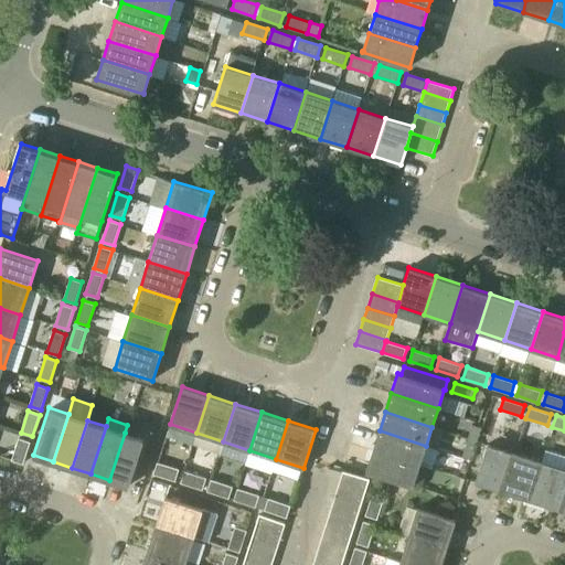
[(468,439),(477,441),(481,427),(472,425),(468,439)]
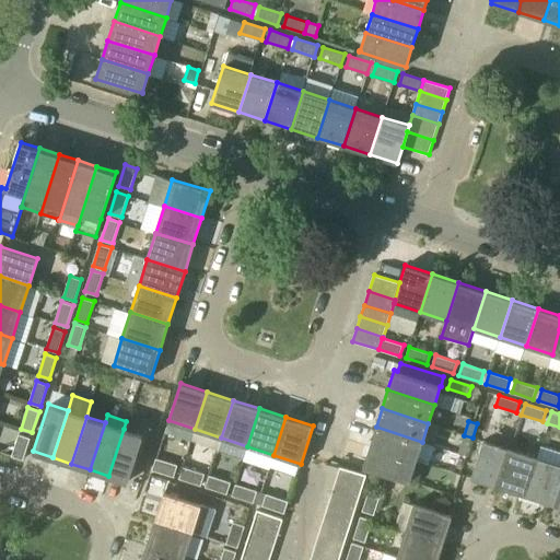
[(416,461),(422,442),(376,427),(370,446),(416,461)]
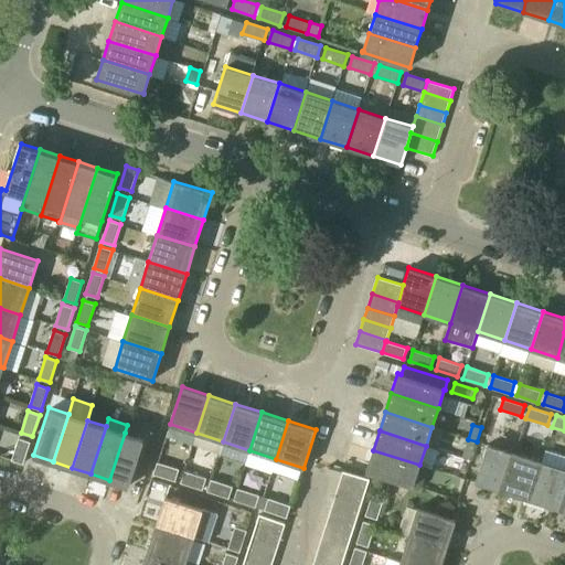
[(125,433),(109,480),(129,486),(145,439),(125,433)]
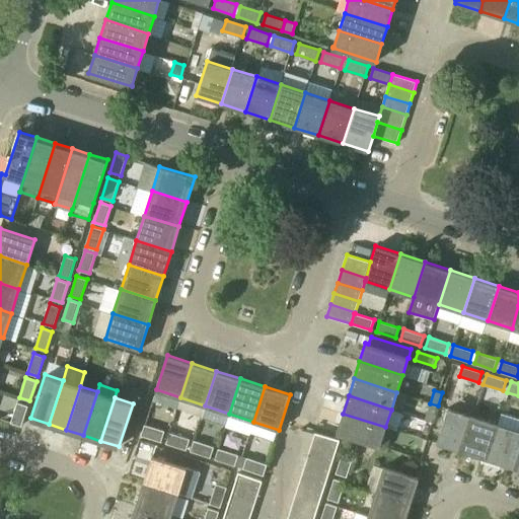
[(17,402),(11,422),(21,426),(27,405),(17,402)]
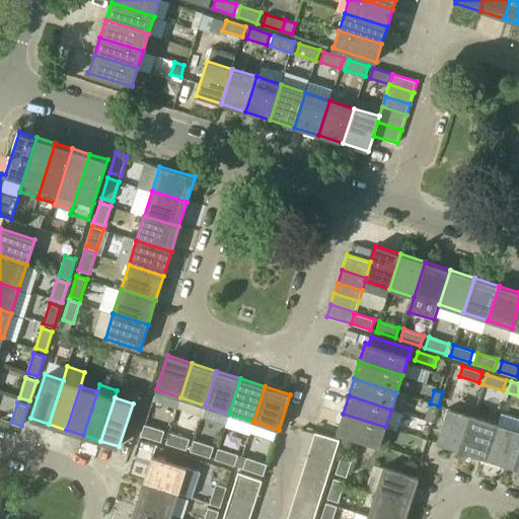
[(433,422),(438,405),(430,403),(425,420),(433,422)]
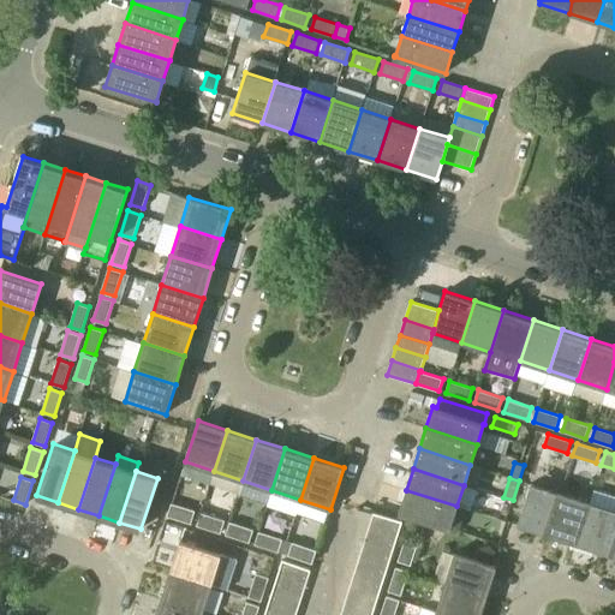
[(548,535),(561,494),(531,483),(518,525),(548,535)]
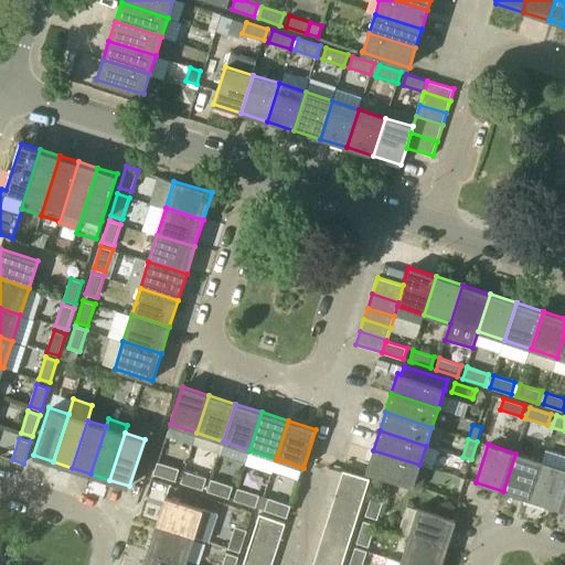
[(414,483),(419,465),(373,450),(366,469),(414,484),(414,483)]
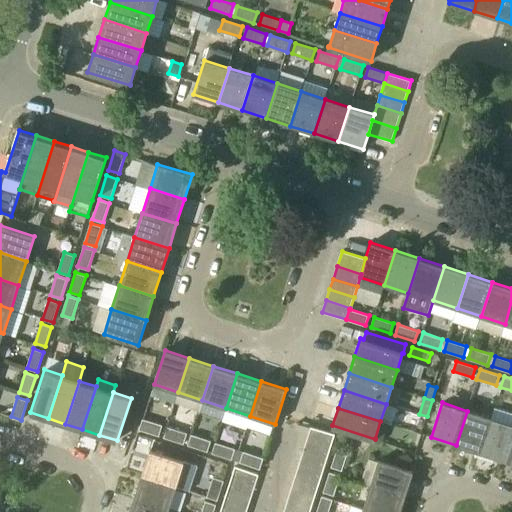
[(511,420),(511,412),(496,408),(494,415),(511,420)]
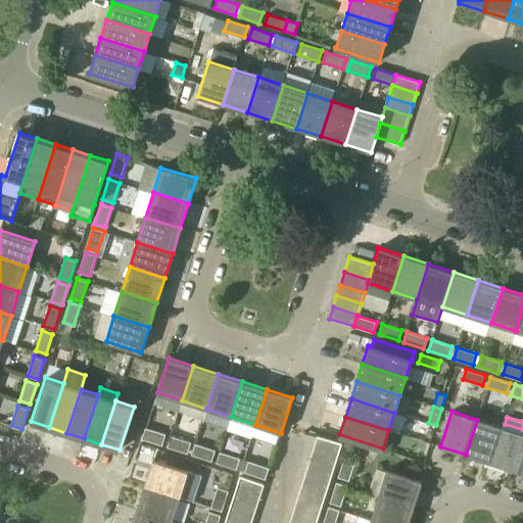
[(477,420),(466,455),(490,463),(503,427),(477,420)]
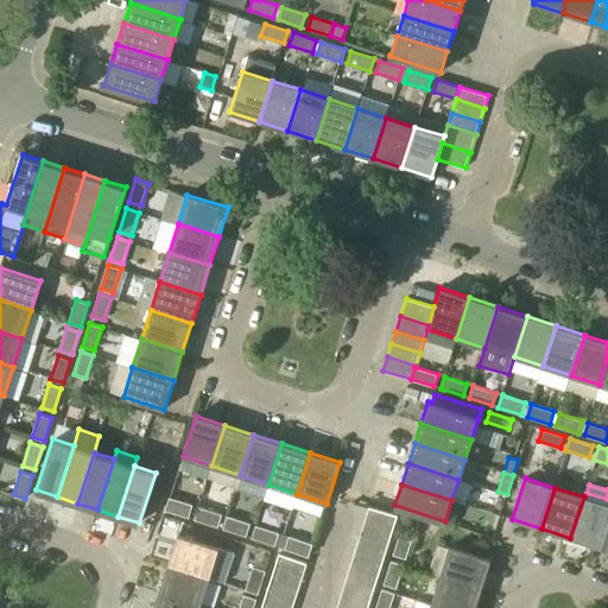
[(169,496),(165,510),(189,517),(192,505),(169,496)]
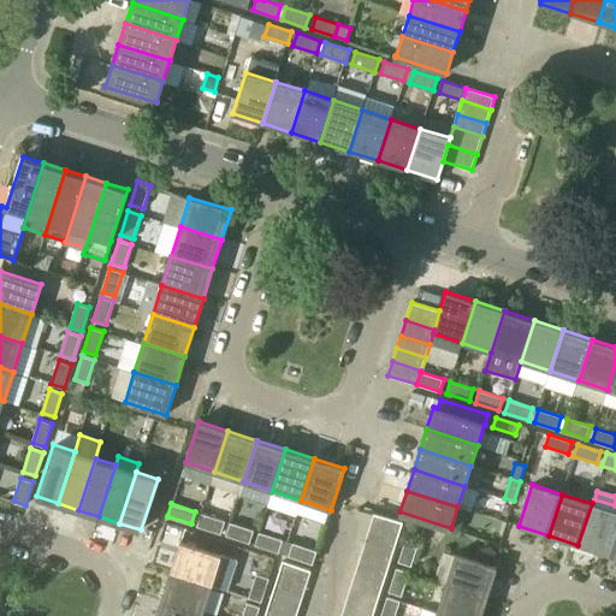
[(615,510),(592,503),(578,545),(608,554),(615,526),(615,510)]
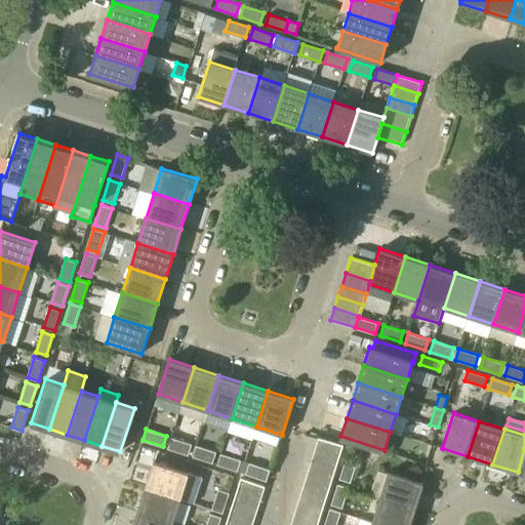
[(171,438),(168,448),(189,454),(192,444),(171,438)]
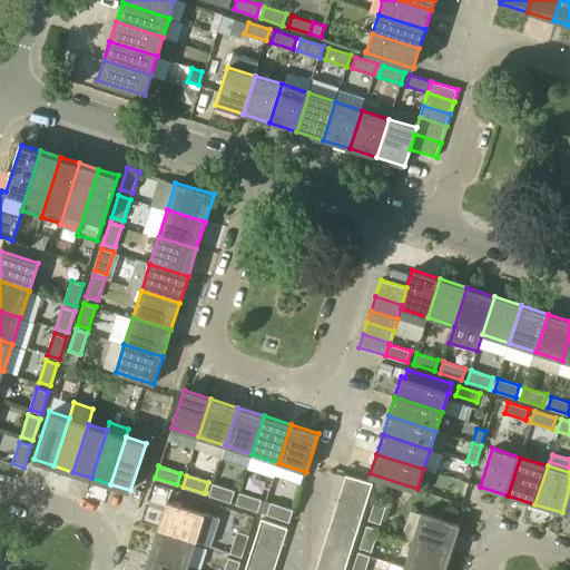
[(346,475),(346,477),(342,489),(369,498),(373,483),(346,475)]
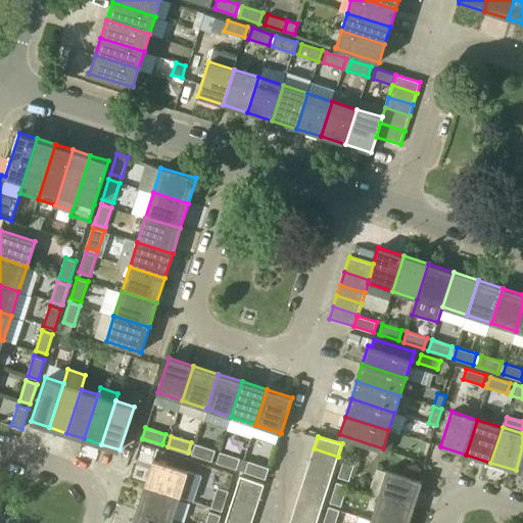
[(195,443),(192,455),(211,461),(216,450),(195,443)]
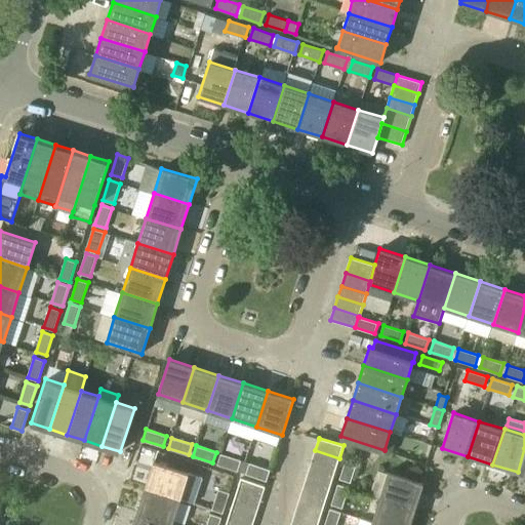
[(355,458),(357,451),(350,449),(347,456),(355,458)]
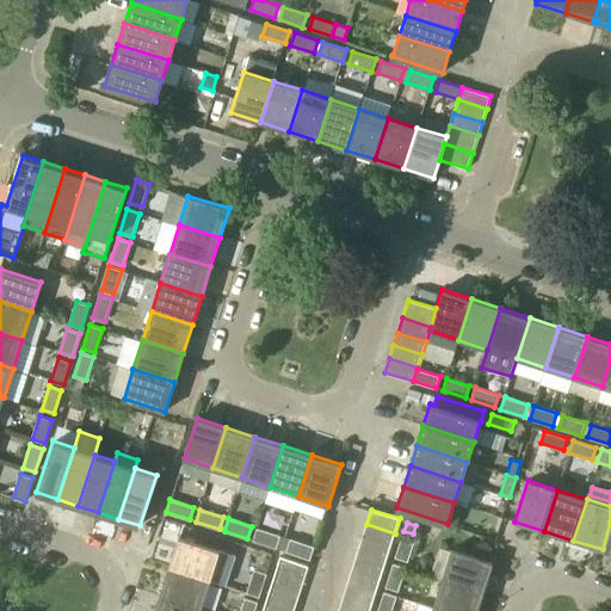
[(395,534),(366,524),(362,539),(390,548),(395,534)]
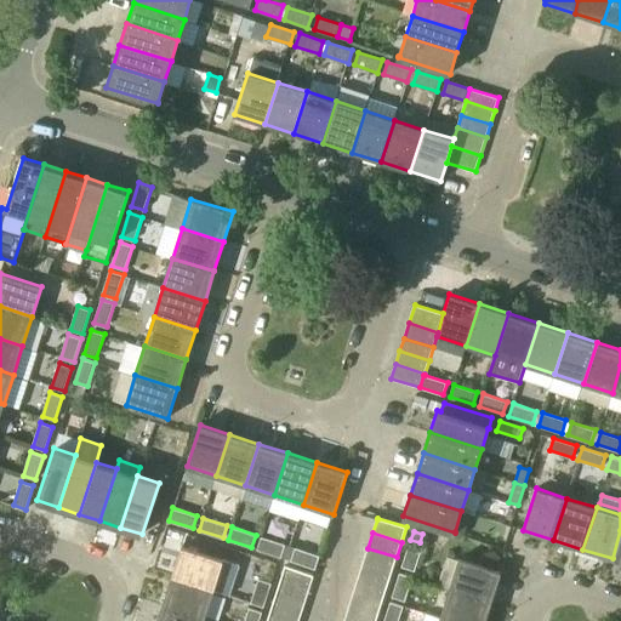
[(257,550),(281,557),(285,545),(261,536),(257,550)]
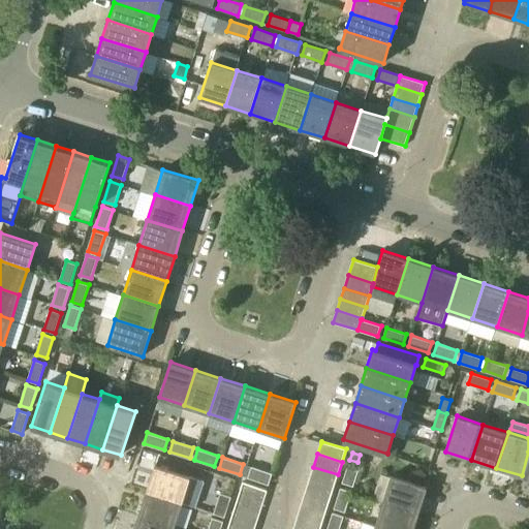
[(353,486),(354,480),(360,466),(349,462),(342,483),(353,486)]
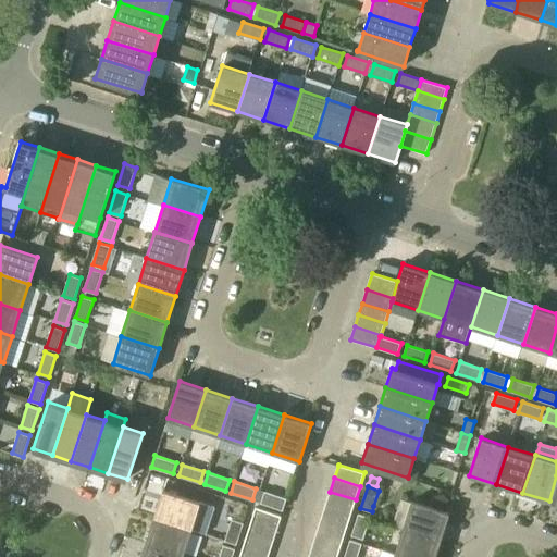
[(155,517),(192,529),(200,503),(163,491),(155,517)]
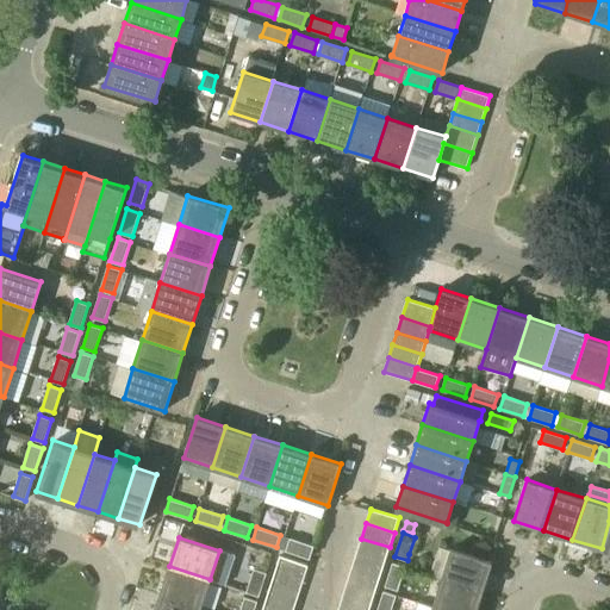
[(286,551),(310,558),(313,546),(290,537),(286,551)]
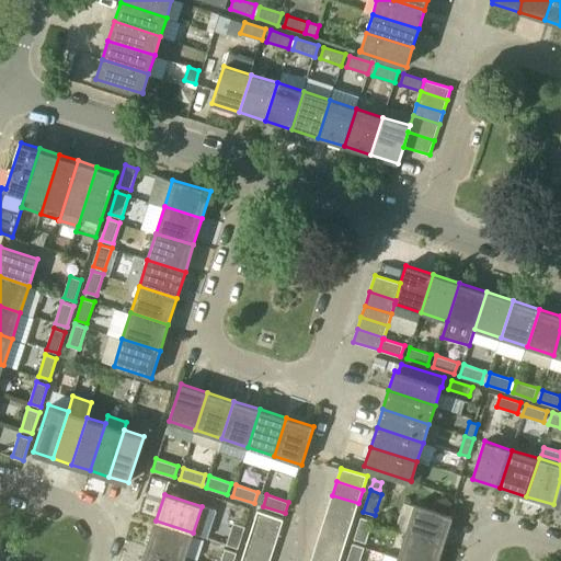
[(358,503),(332,495),(328,510),(354,516),(358,503)]
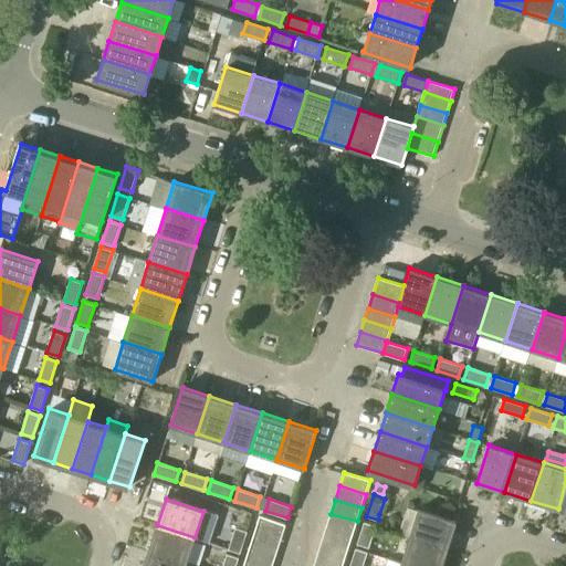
[(457,522),(419,509),(410,536),(448,548),(457,522)]
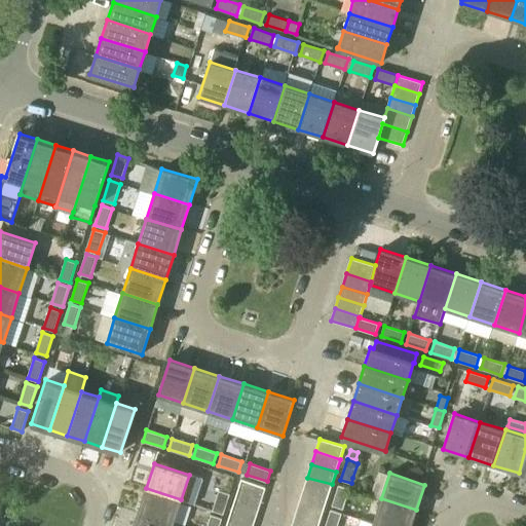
[(332,484),(307,478),(304,488),(329,494),(332,484)]
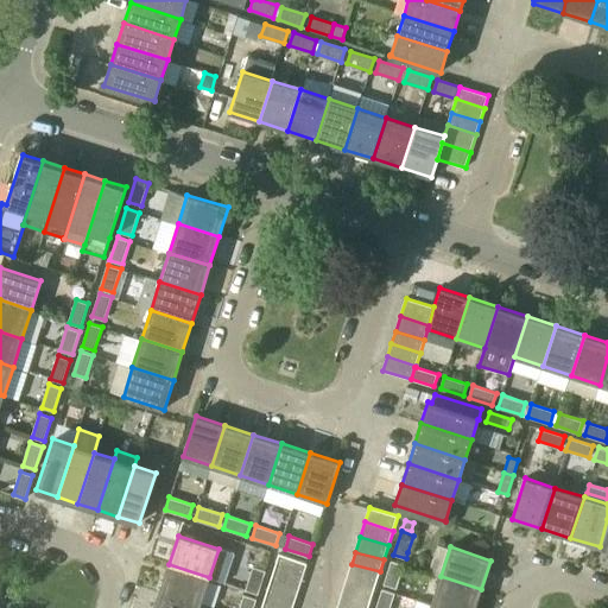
[(279,553),(274,568),(303,576),(308,563),(279,553)]
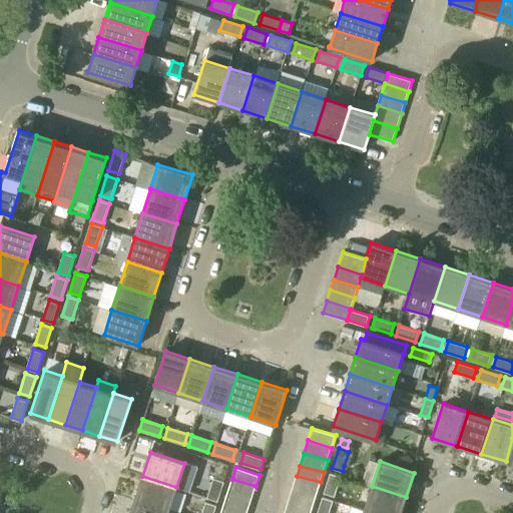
[(324,493),(335,496),(341,476),(331,473),(324,493)]
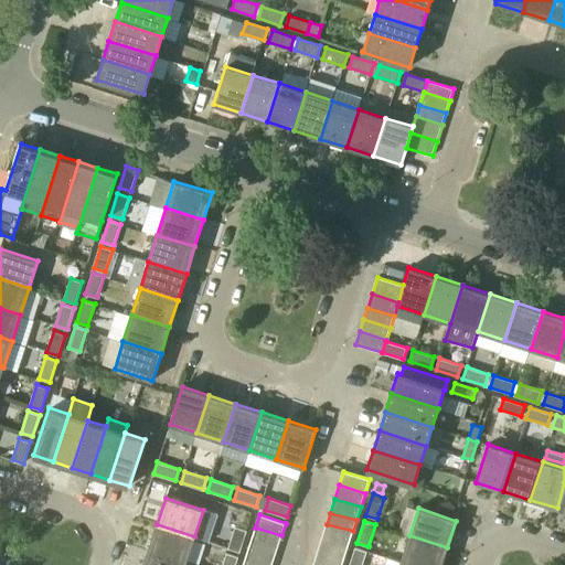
[(185,564),(194,536),(157,524),(148,552),(185,564)]
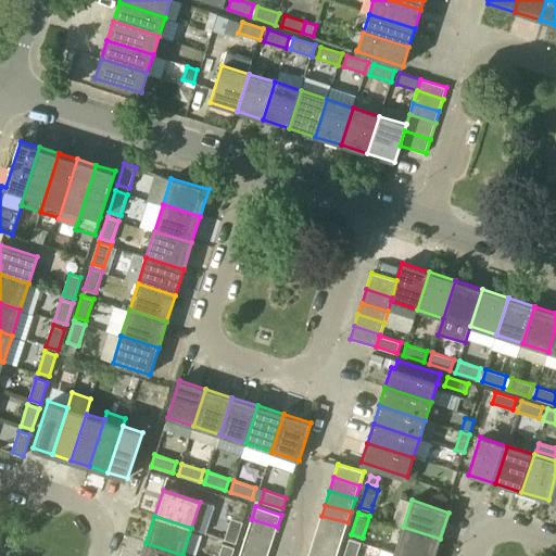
[(348,522),(321,516),(317,528),(343,536),(348,522)]
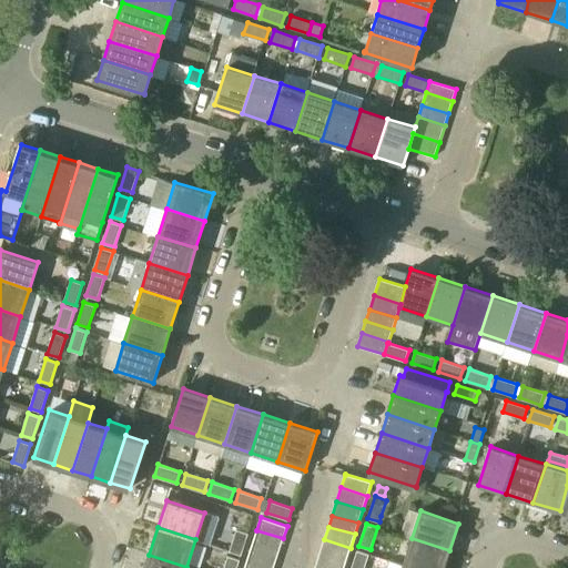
[(241,555),(249,533),(236,529),(230,551),(241,555)]
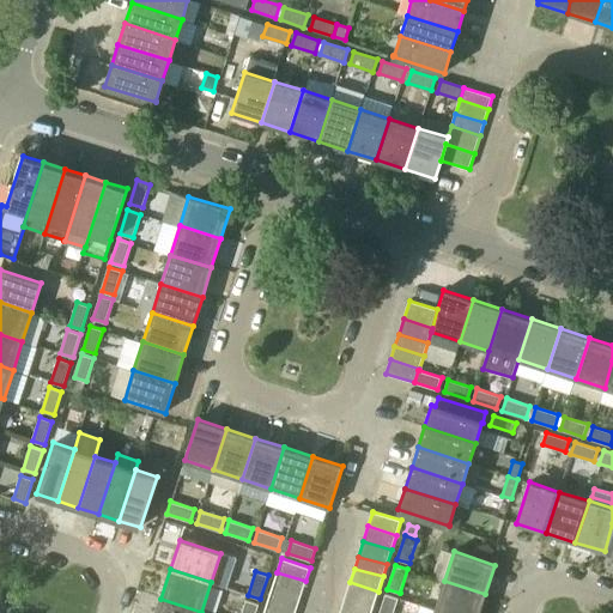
[(305,581),(277,572),(272,587),(301,595),(305,581)]
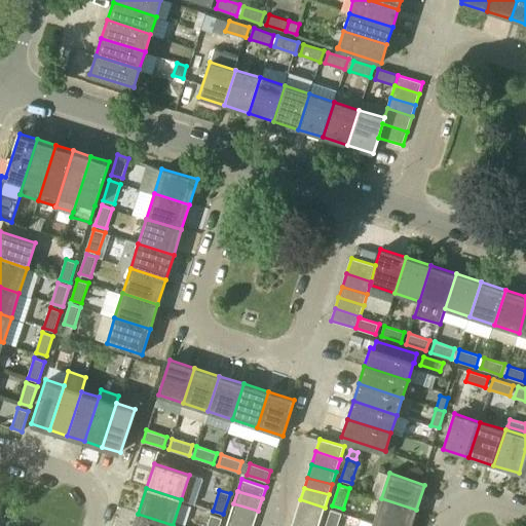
[(379,525),(411,525),(416,510),(381,498),(373,524),(379,525)]
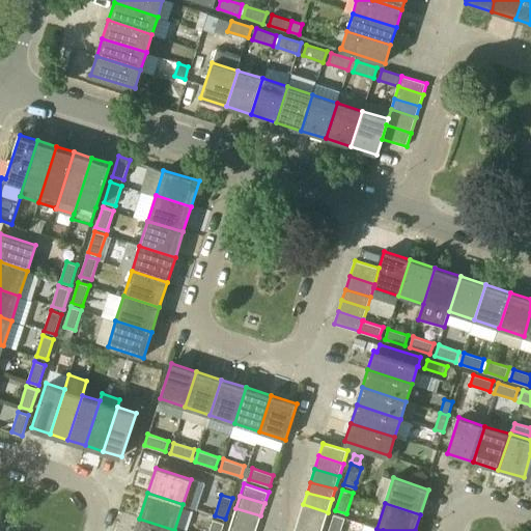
[(328,512),(303,504),(299,516),(323,525),(328,512)]
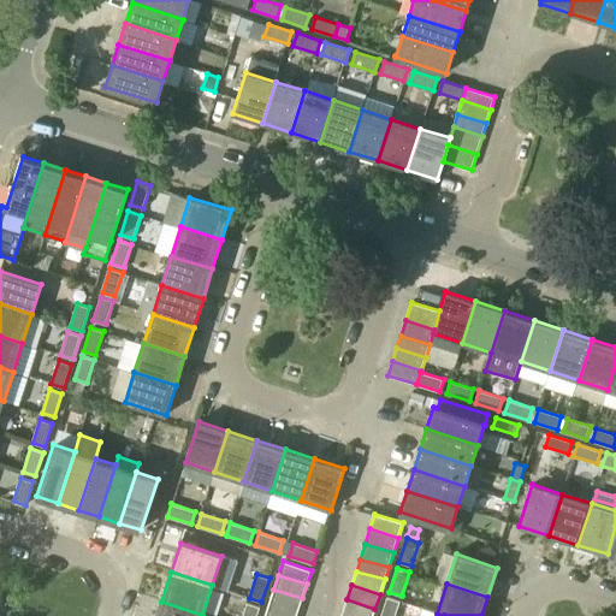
[(302,598),(273,590),(268,604),(297,612),(302,598)]
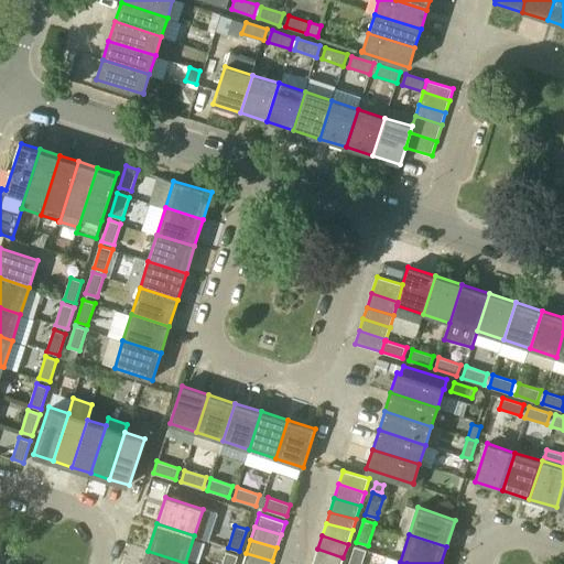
[(348,563),(361,563),(366,550),(355,546),(348,563)]
